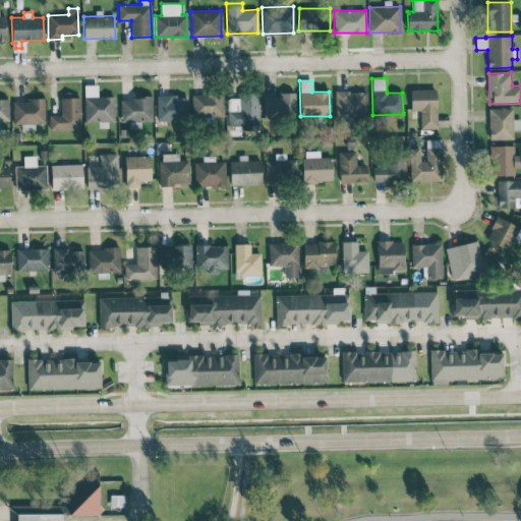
[(437,89),(410,90),(411,110),(420,110),(420,128),(438,128),(437,89)]
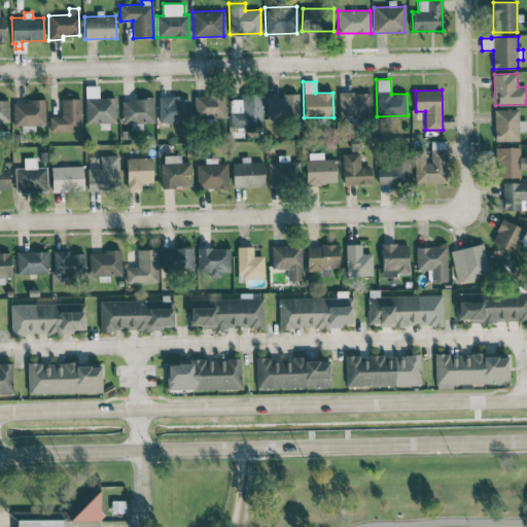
[(371,92),(339,93),(340,117),(371,116),(371,92)]
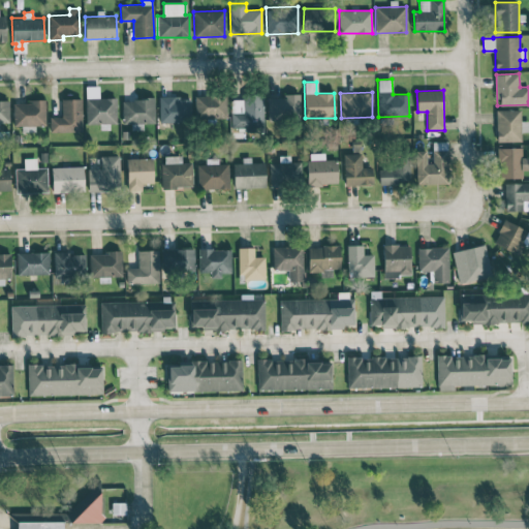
[(263,94),(243,94),(243,100),(231,99),(231,127),(246,127),(246,131),(263,131),(263,94)]
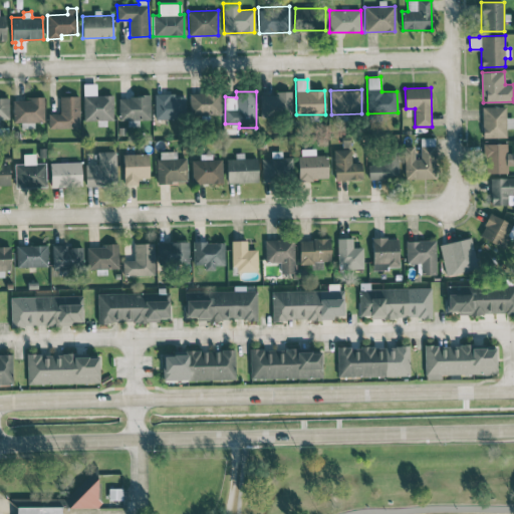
[(220,92),(189,92),(190,114),(221,113),(220,92)]
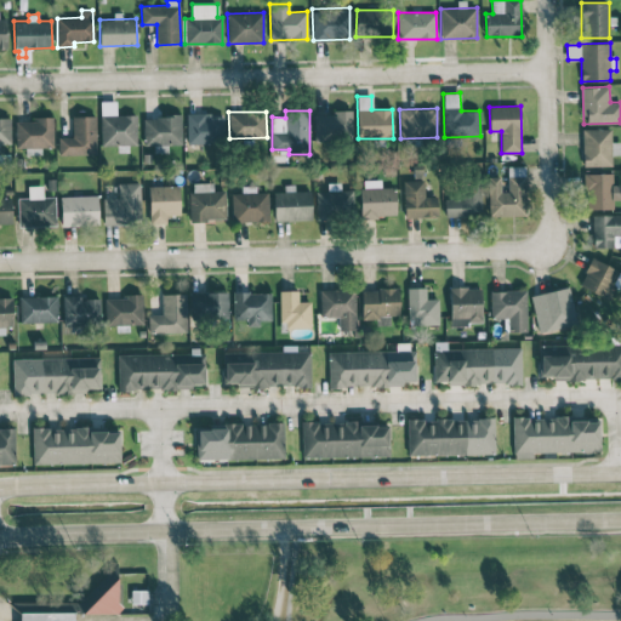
[(314,142),(352,141),(352,112),(314,113),(314,142)]
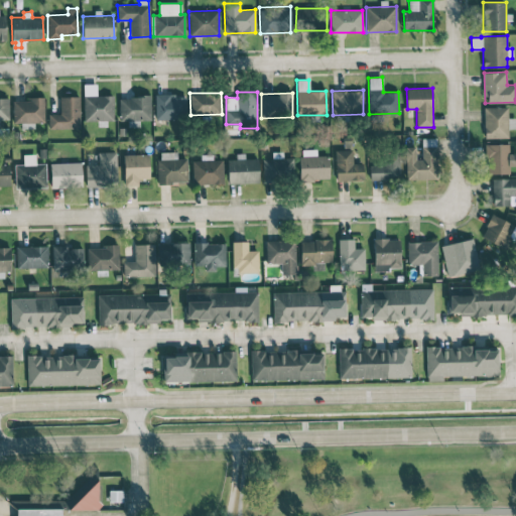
[(155,95),(155,119),(186,119),(185,95),(155,95)]
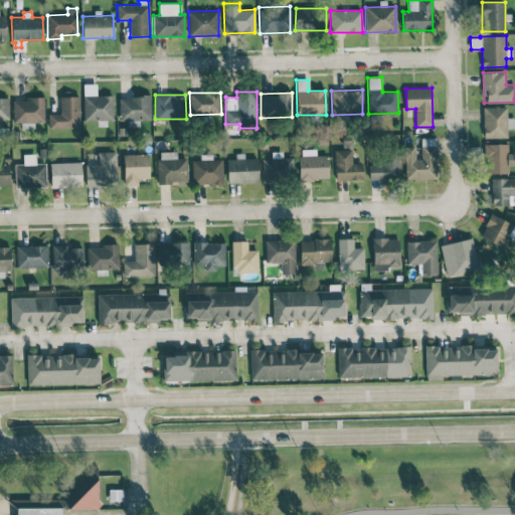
[(79,96),(59,97),(59,114),(48,114),(48,129),(79,128),(79,96)]
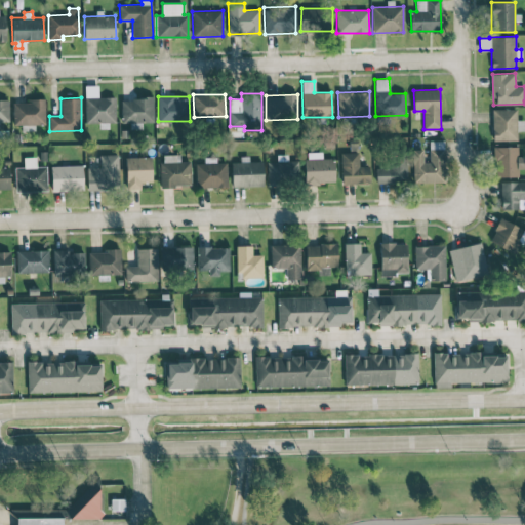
[(154,122),(154,97),(122,97),(122,122),(130,122),(130,128),(139,128),(139,122),(154,122)]
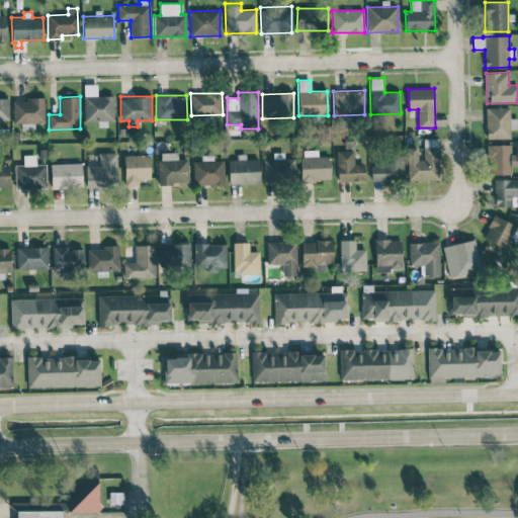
[(34,128),(33,122),(45,122),(45,98),(13,99),(13,123),(21,123),(21,128),(34,128)]
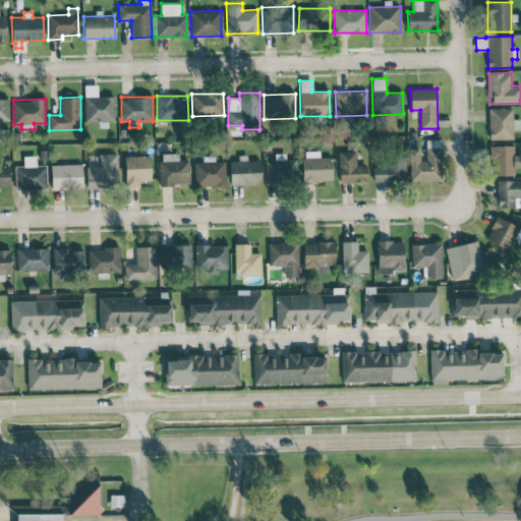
[(513,108),(488,108),(488,139),(514,139),(514,130),(520,129),(520,126),(520,119),(513,119),(513,108)]
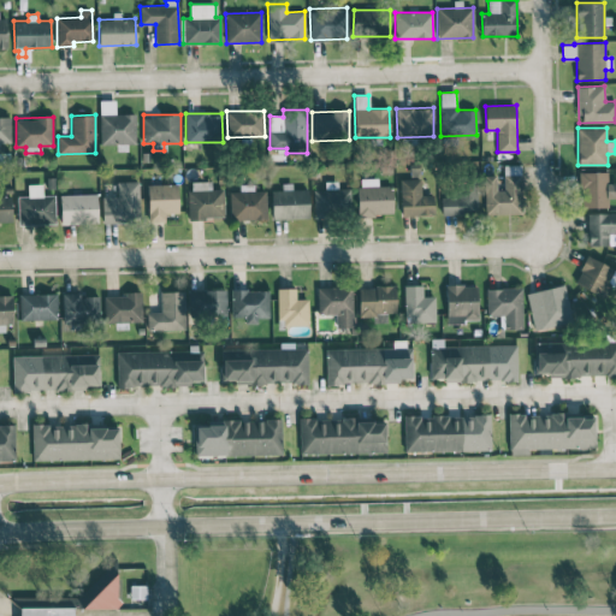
[(521,213),(521,165),(503,165),(504,190),(497,190),(497,176),(484,176),(484,214),(521,213)]
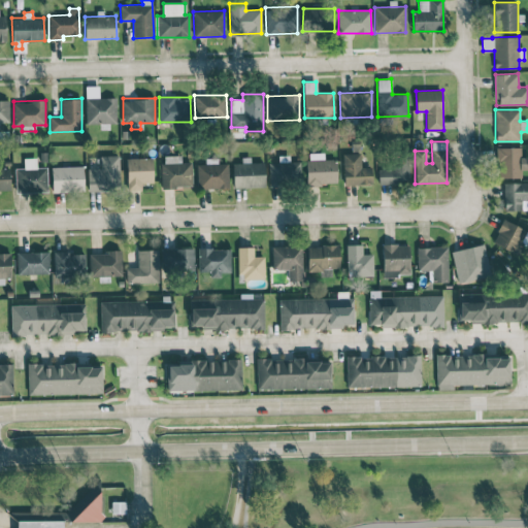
[(521,146),(497,147),(498,177),(522,177),(521,146)]
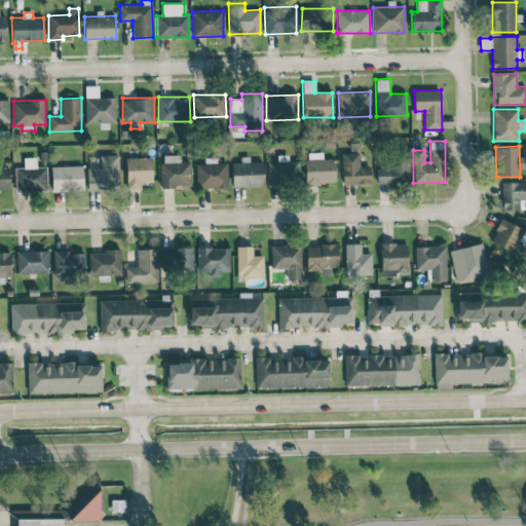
[(323,158),(323,152),(305,152),(306,184),(335,183),(335,158),(323,158)]
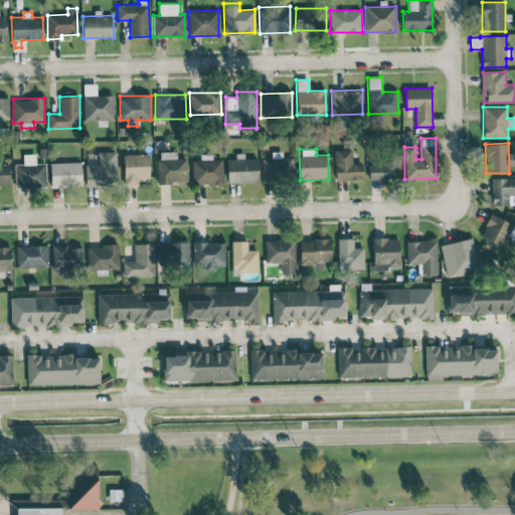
[(335,180),(363,179),(362,163),(352,163),(352,149),(335,150),(335,180)]
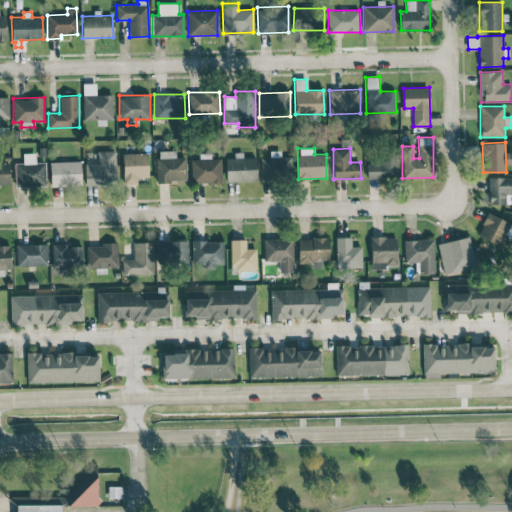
[(115,150),(97,151),(98,163),(85,163),(85,185),(116,184),(115,150)]
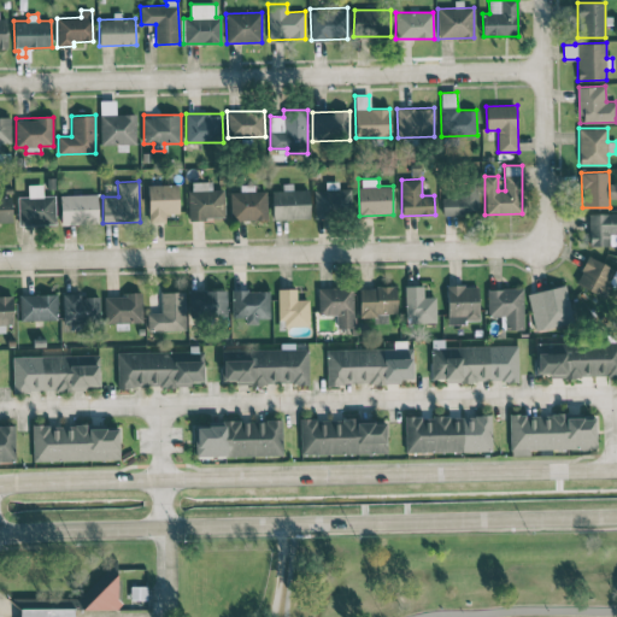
[(212,189),(211,181),(188,182),(189,219),(224,218),(224,189),(212,189)]
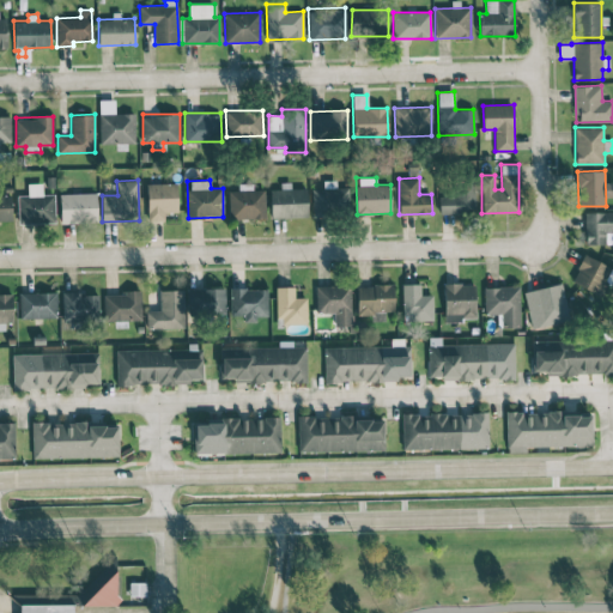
[(350,188),(337,187),(337,181),(325,180),(323,188),(311,188),(311,216),(349,216),(350,188)]
